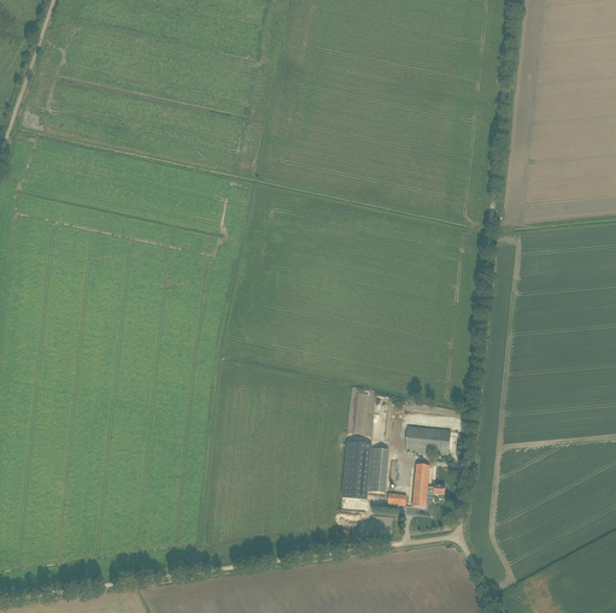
[(357,387),(355,422),(364,423),(368,388),(357,387)]
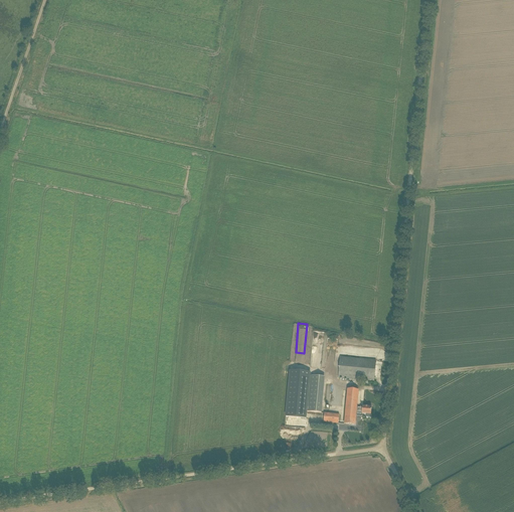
[(312,342),(322,343),(324,330),(313,329),(312,342)]
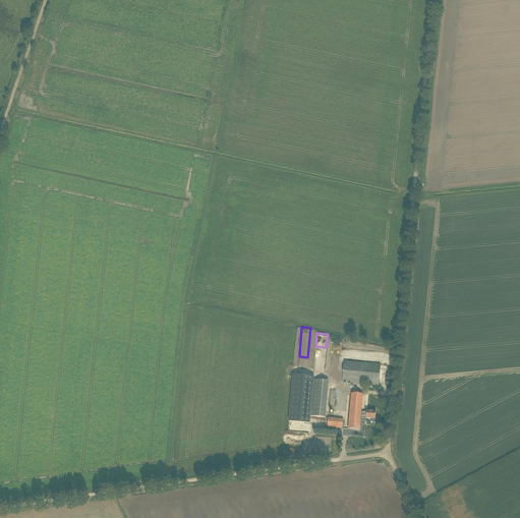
[(341,380),(378,383),(380,362),(343,358),(341,380)]
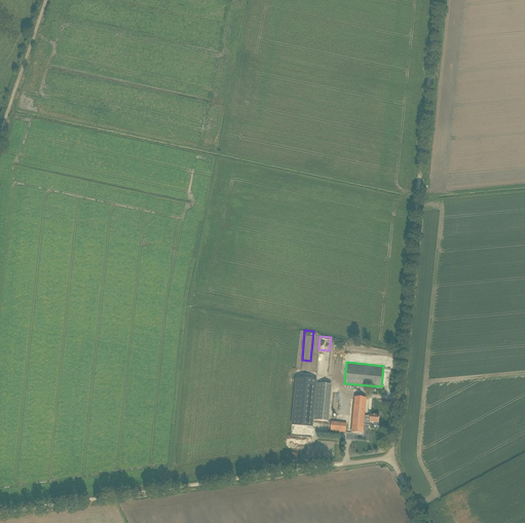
[(312,424),(313,417),(316,380),(316,377),(295,375),(291,422),(312,424)]
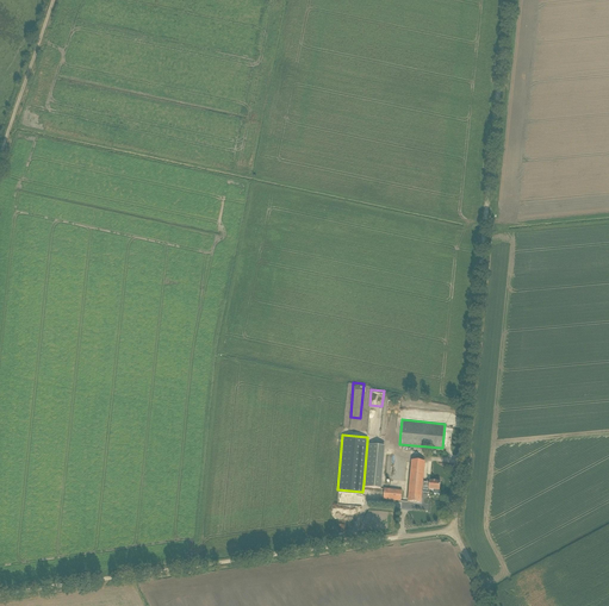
[(384,443),(367,441),(364,483),(380,485),(384,443)]
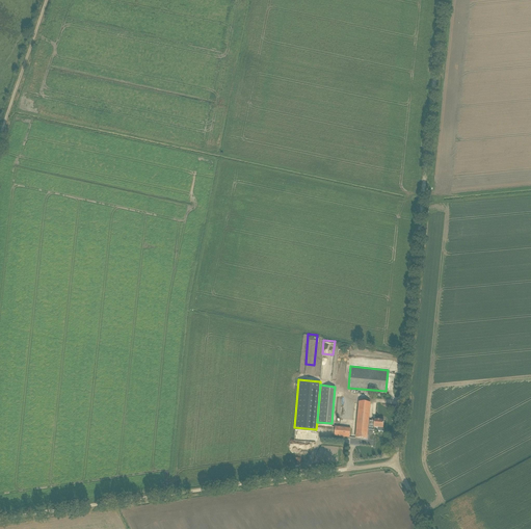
[(360,399),(354,434),(366,435),(368,422),(373,423),(373,424),(382,425),(383,418),(374,417),(374,419),(369,418),(371,400),(360,399)]
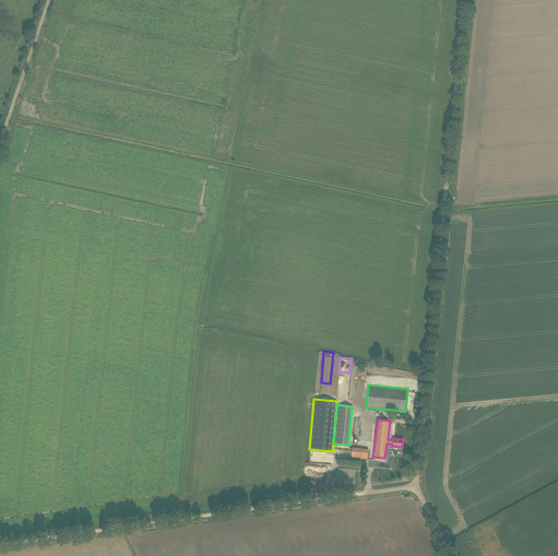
[(367,447),(352,445),(351,454),(366,457),(367,447)]
